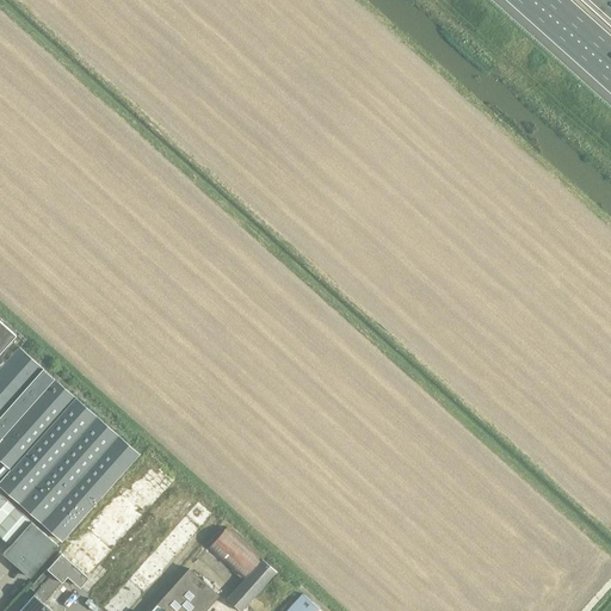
[(0,320),(0,353),(17,335),(0,320)]
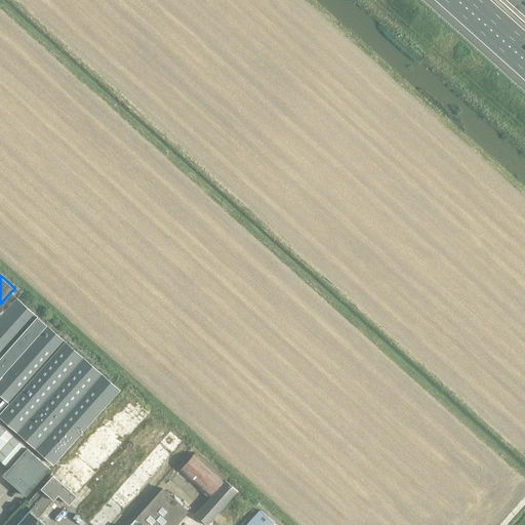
[(16,297),(0,316),(0,393),(9,402),(0,412),(0,415),(53,463),(119,390),(16,297)]
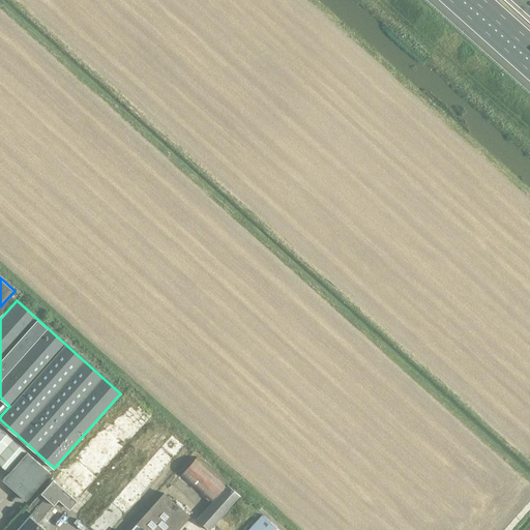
[(123,404),(115,413),(138,434),(146,424),(123,404)]
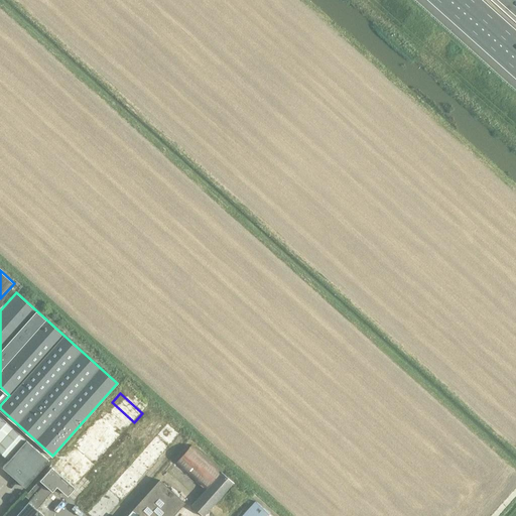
[(112,402),(104,411),(125,431),(134,422),(112,402)]
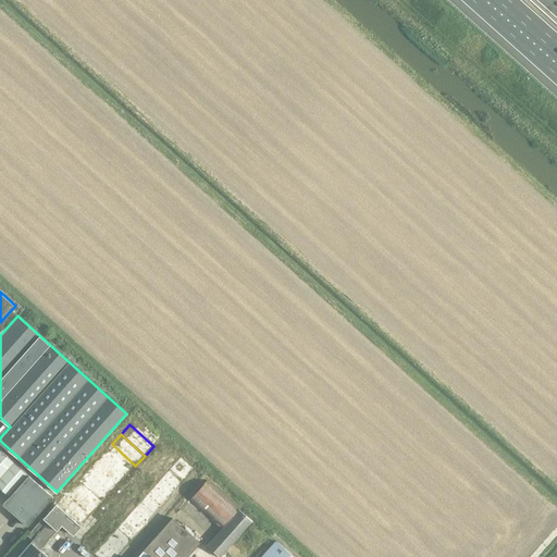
[(112,444),(103,454),(126,475),(135,466),(112,444)]
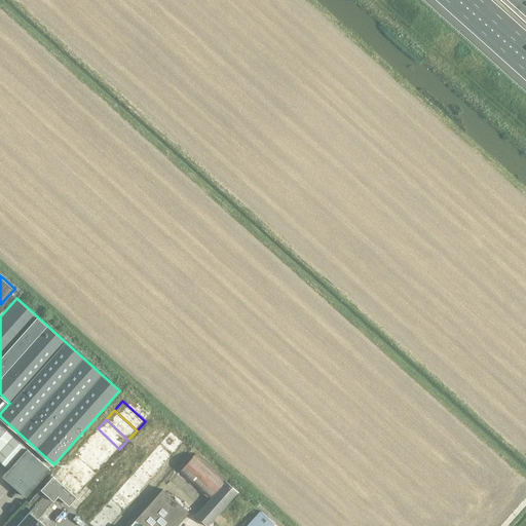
[(49,470),(27,449),(0,424),(0,461),(8,470),(2,476),(26,496),(49,470)]
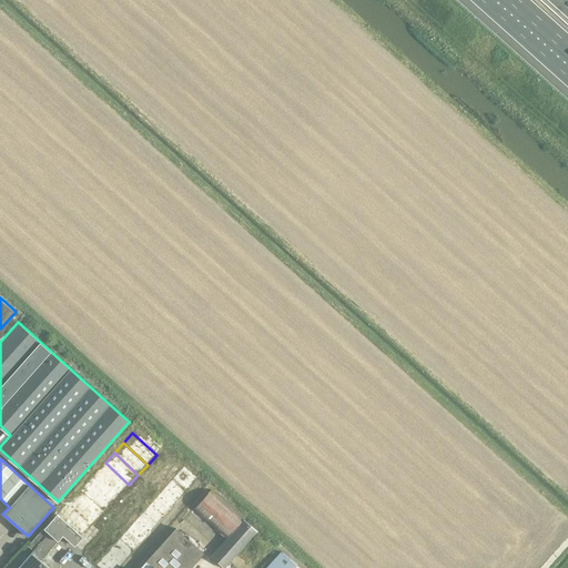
[(105,463),(95,473),(120,495),(129,485),(105,463)]
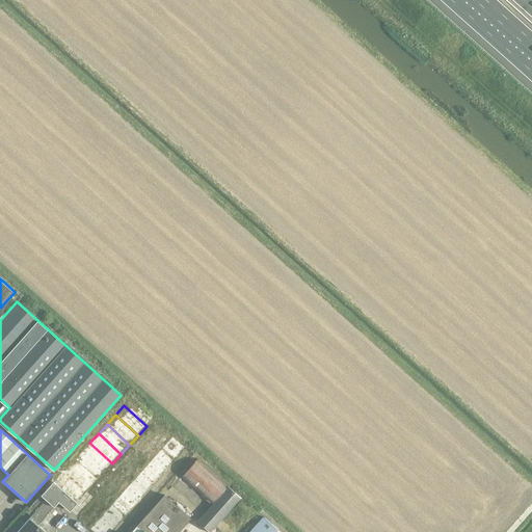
[(175,434),(167,442),(187,459),(193,452),(175,434)]
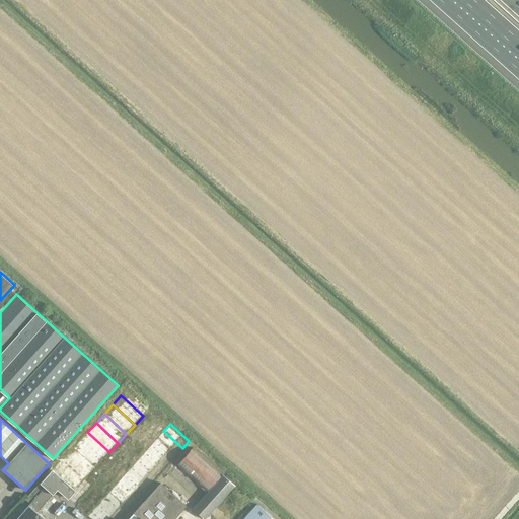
[(163,431),(157,438),(175,455),(182,448),(163,431)]
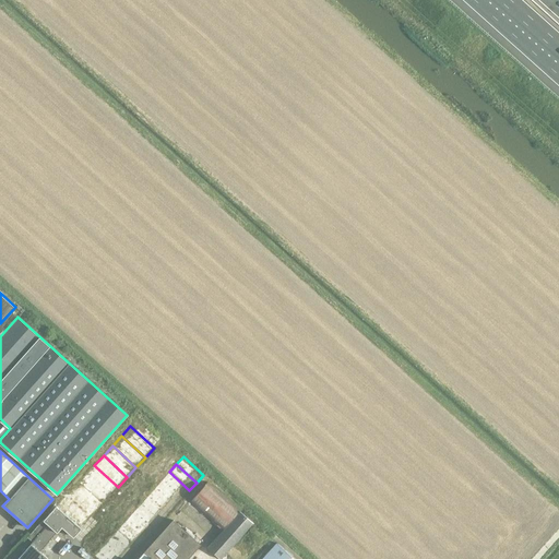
[(94,465),(85,476),(109,497),(118,487),(94,465)]
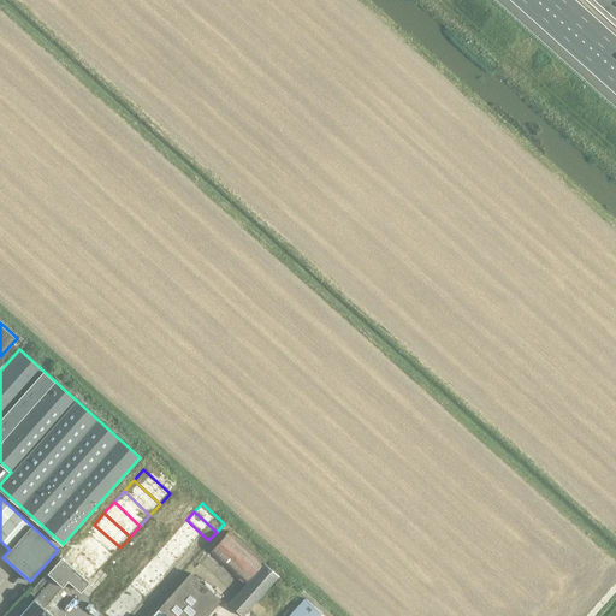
[(187,520),(178,529),(201,549),(208,540),(187,520)]
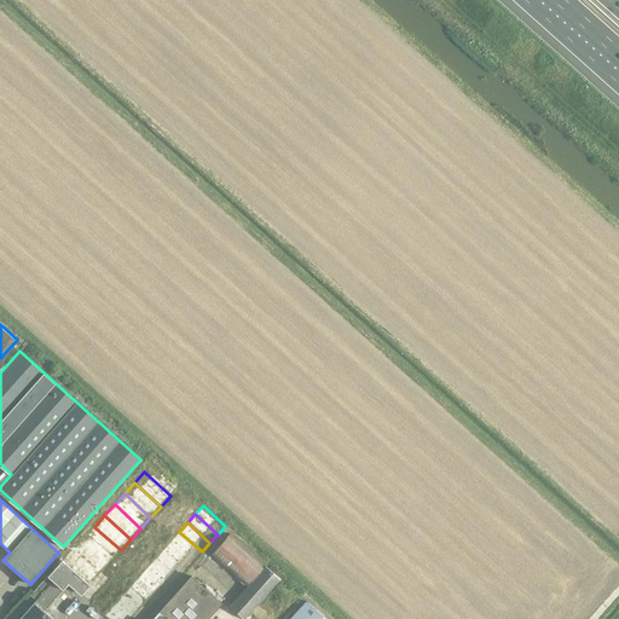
[(94,527),(85,538),(111,561),(121,550),(94,527)]
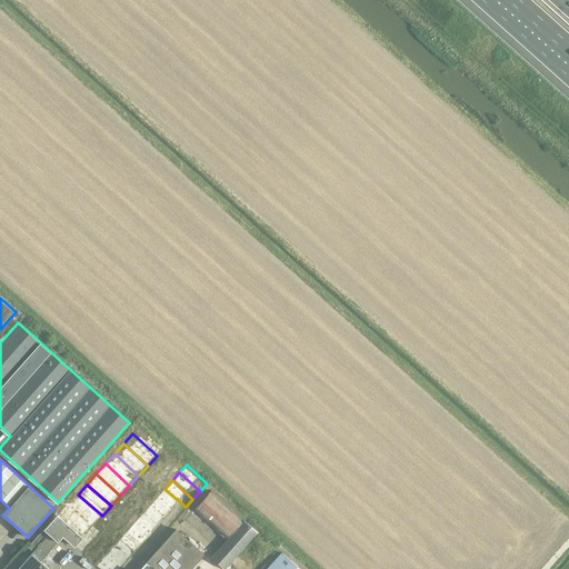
[(165,489),(158,497),(179,516),(186,507),(165,489)]
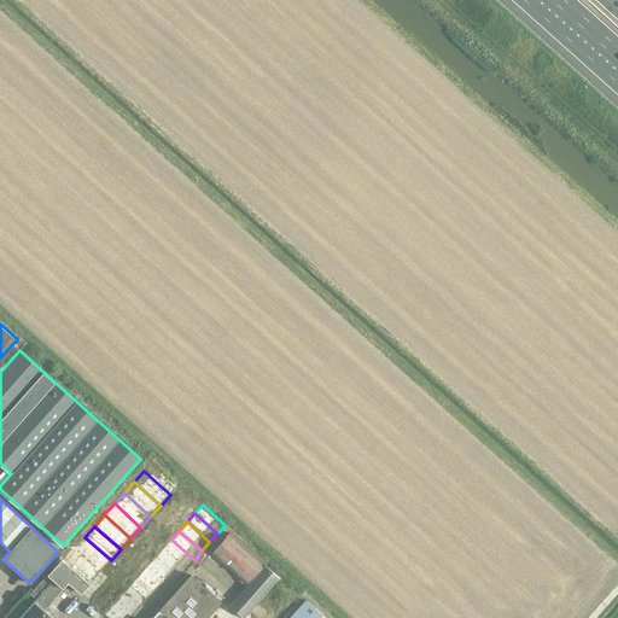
[(209,555),(245,587),(229,605),(244,617),(280,578),(266,565),(264,565),(228,534),(209,555)]
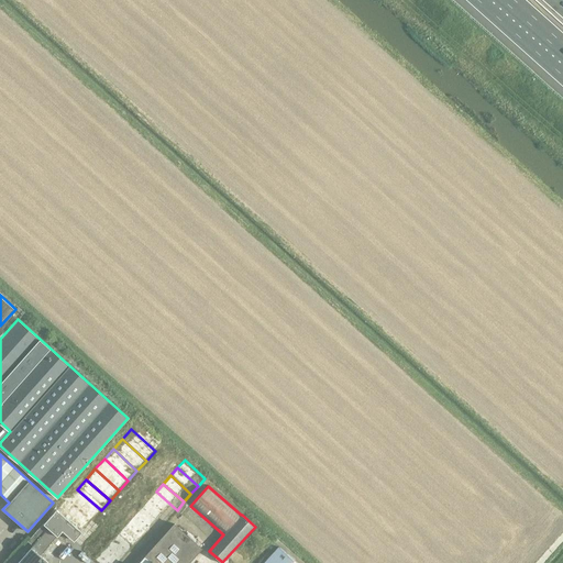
[(77,489),(68,499),(91,520),(101,510),(77,489)]
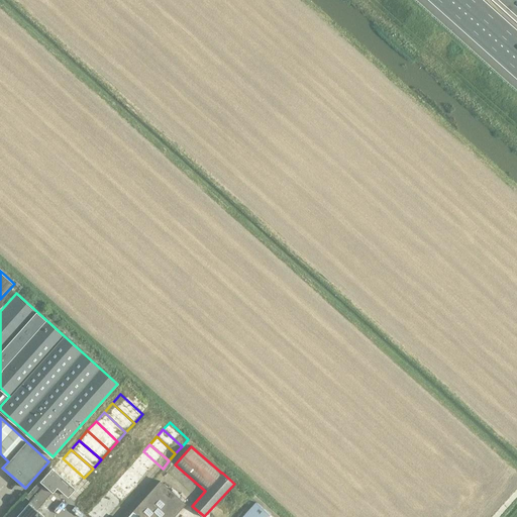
[(143,451),(136,458),(156,476),(163,469),(143,451)]
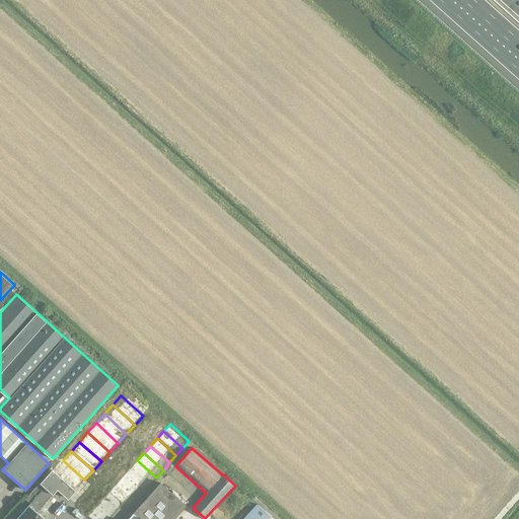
[(63,460),(52,471),(74,492),(84,479),(63,460)]
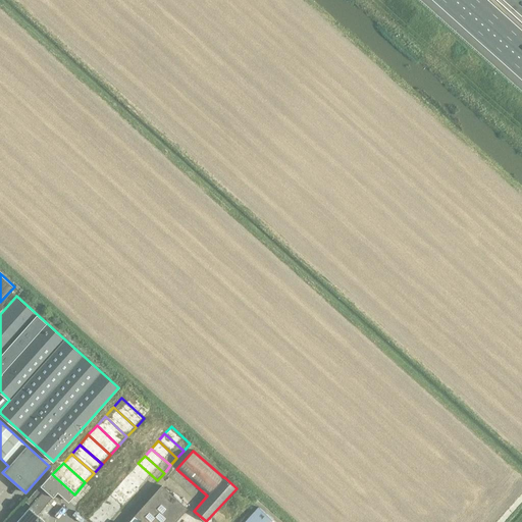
[(138,463),(132,470),(151,487),(157,480),(138,463)]
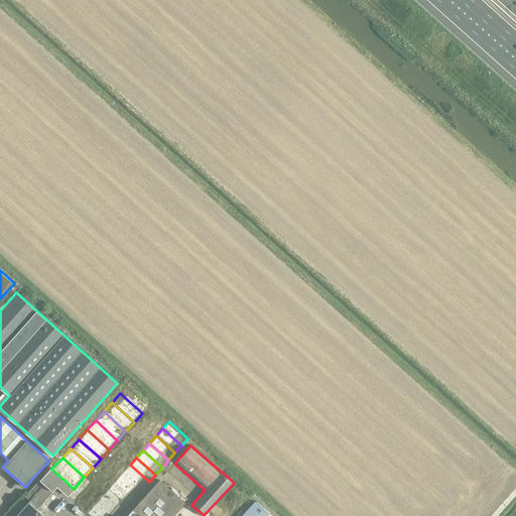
[(130,465),(123,472),(142,489),(149,482),(130,465)]
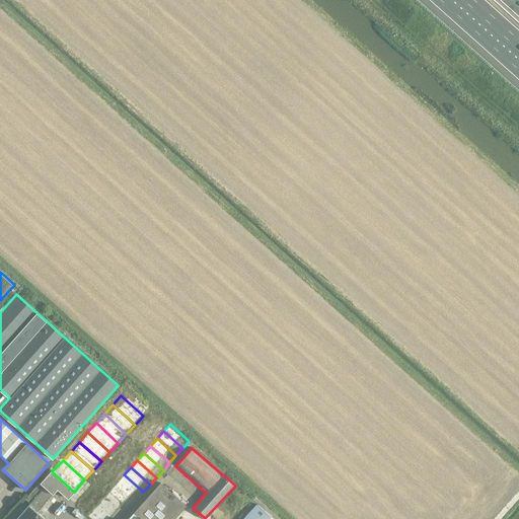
[(51,470),(45,477),(40,483),(52,494),(57,488),(68,499),(74,492),(52,471),(51,470)]
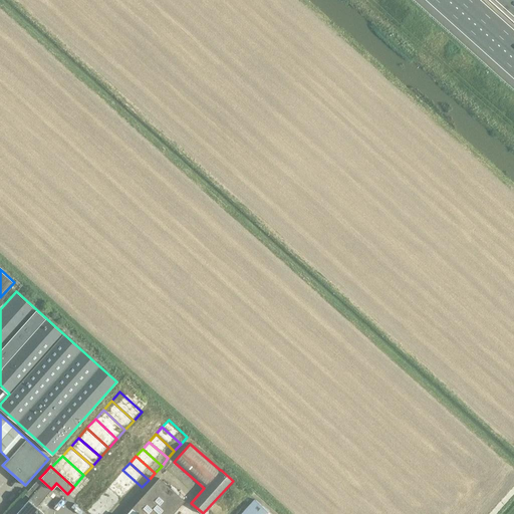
[(122,470),(116,478),(136,494),(142,487),(122,470)]
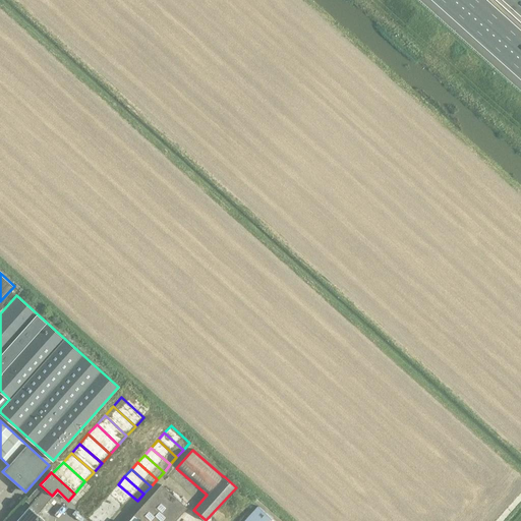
[(35,512),(41,505),(43,507),(47,503),(46,502),(52,496),(40,484),(26,501),(32,505),(15,520),(43,520),(44,520),(35,512)]
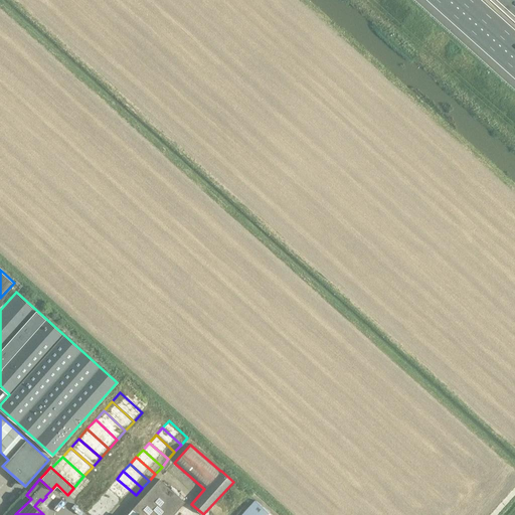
[(117,479),(110,486),(129,503),(136,495),(117,479)]
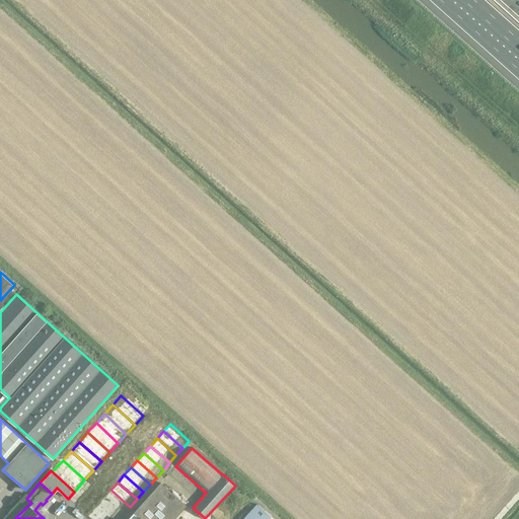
[(135,512),(128,518),(173,518),(186,505),(160,483),(135,512)]
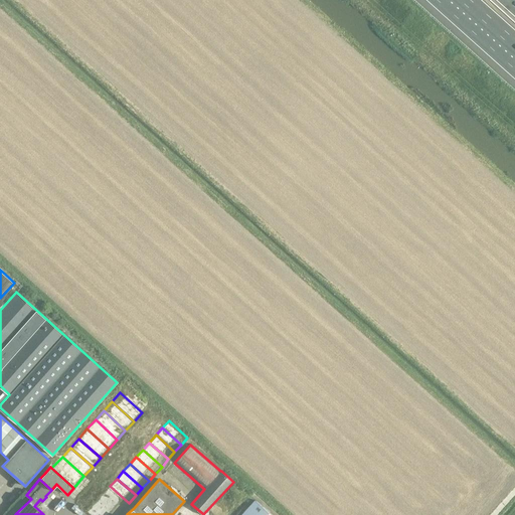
[(110,486),(104,493),(123,510),(129,503),(110,486)]
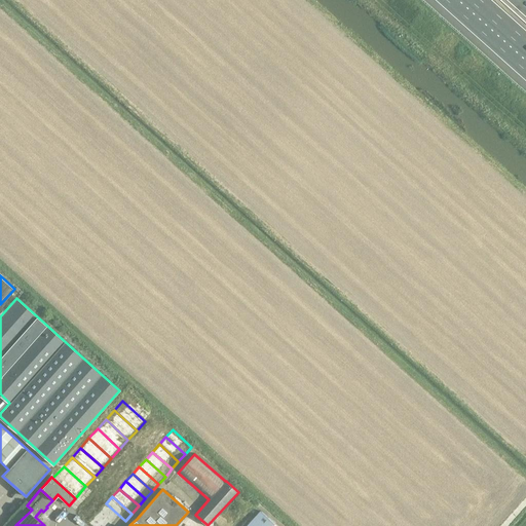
[(106,503),(99,511),(115,525),(119,525),(125,521),(106,503)]
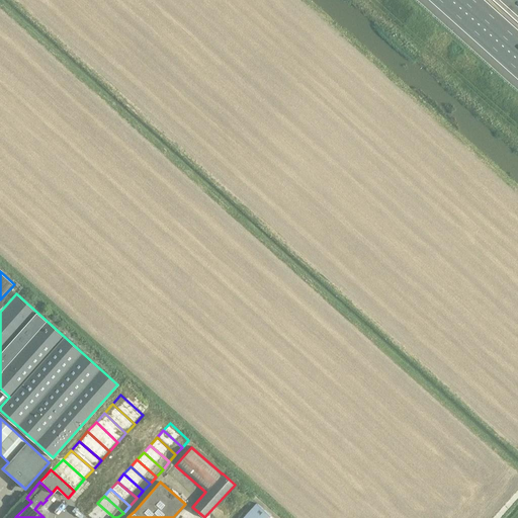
[(113,517),(97,503),(91,510),(99,517),(113,517)]
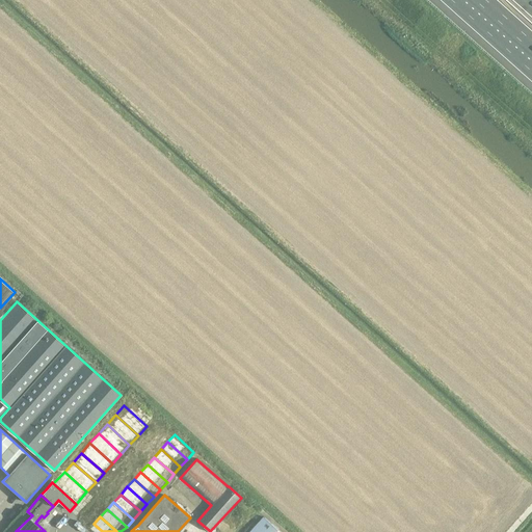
[(280,531),(263,516),(248,531),(280,531)]
